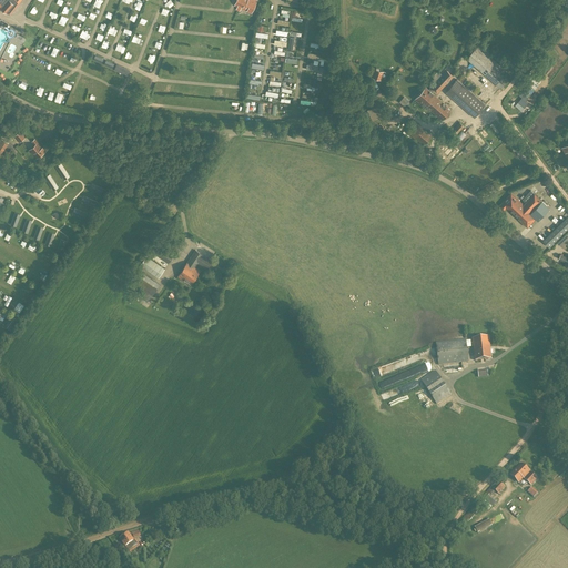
[(0,0),(0,4),(3,8),(1,9),(7,13),(7,12),(10,14),(19,2),(20,0),(0,0)]
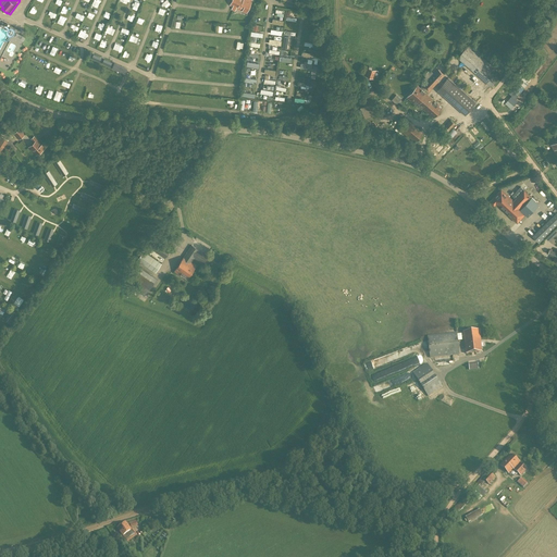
[(236,8),(247,12),(251,0),(232,0),(230,5),(233,7),(232,10),(235,11),(236,8)]
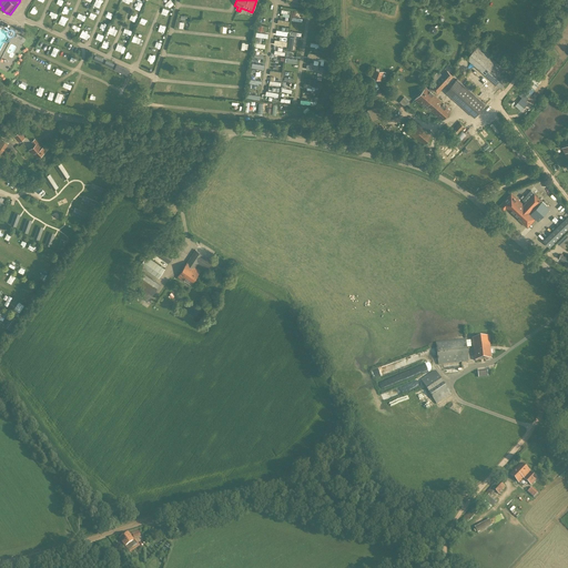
[(108,10),(104,19),(110,22),(113,13),(108,10)]
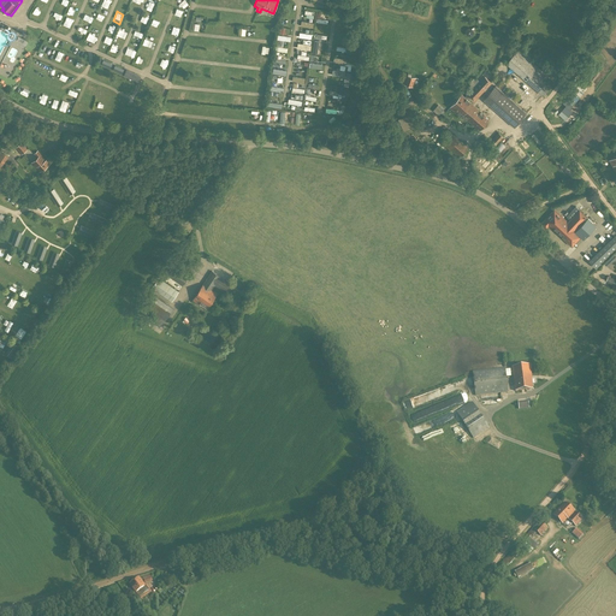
[(119,35),(128,40),(130,34),(123,29),(119,35)]
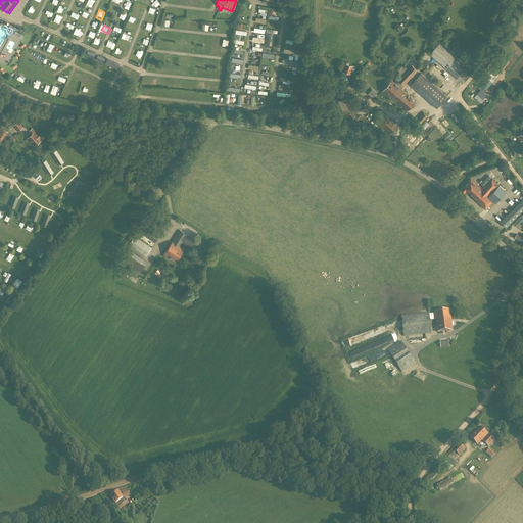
[(97,38),(103,41),(106,35),(100,32),(97,38)]
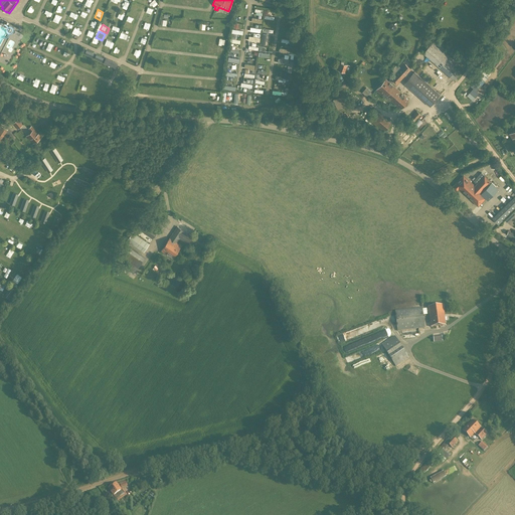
[(94,39),(92,45),(100,47),(102,41),(94,39)]
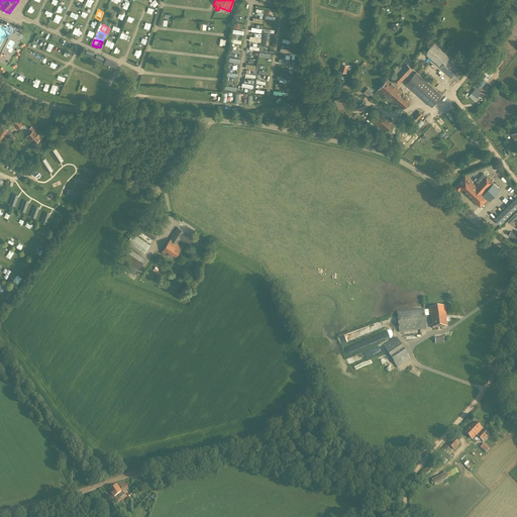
[(439,41),(443,45),(441,47),(435,41),(425,54),(455,80),(466,68),(467,67),(449,52),(450,50),(447,47),(445,50),(444,50),(446,47),(444,46),(446,44),(440,39),(439,41)]
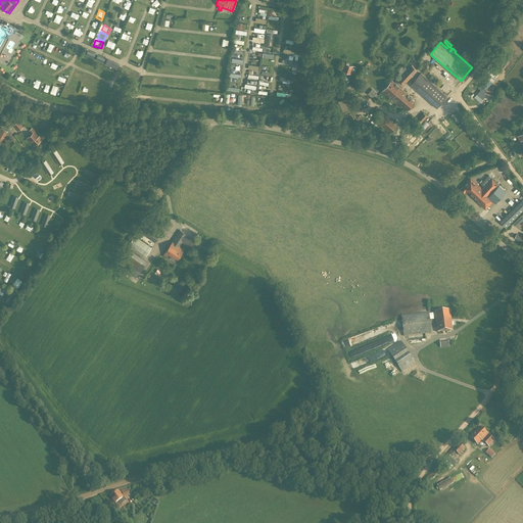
[(105,64),(117,69),(120,64),(107,58),(105,64)]
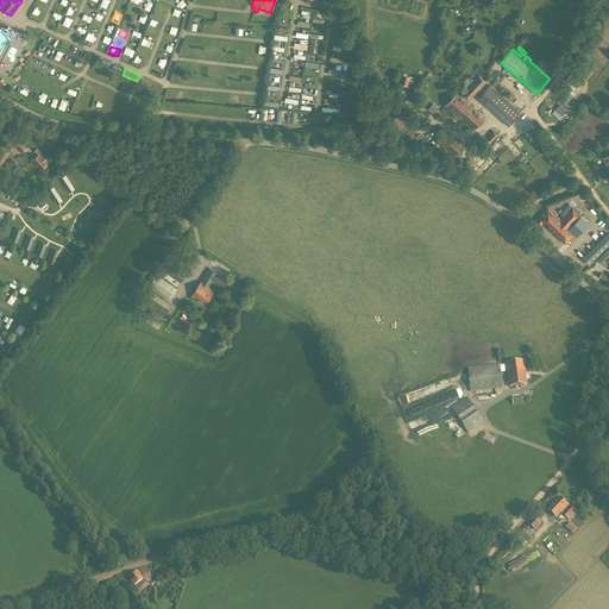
[(397,82),(408,86),(412,76),(403,74),(402,77),(400,76),(397,82)]
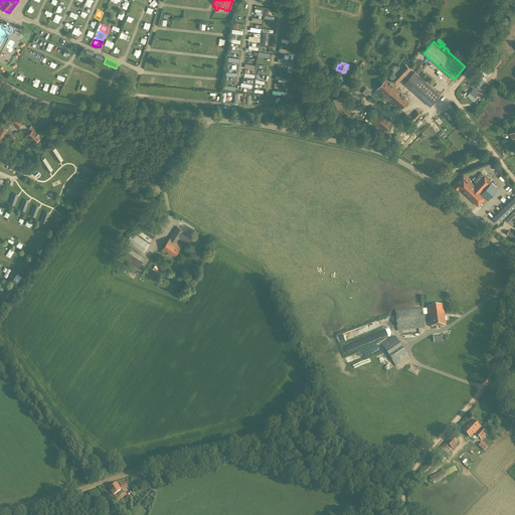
[(385,98),(386,96),(400,109),(408,100),(394,87),(395,87),(391,83),(393,81),(397,84),(410,69),(404,63),(400,67),(397,64),(396,65),(392,69),(393,72),(394,73),(388,80),(385,78),(376,90),(385,98)]
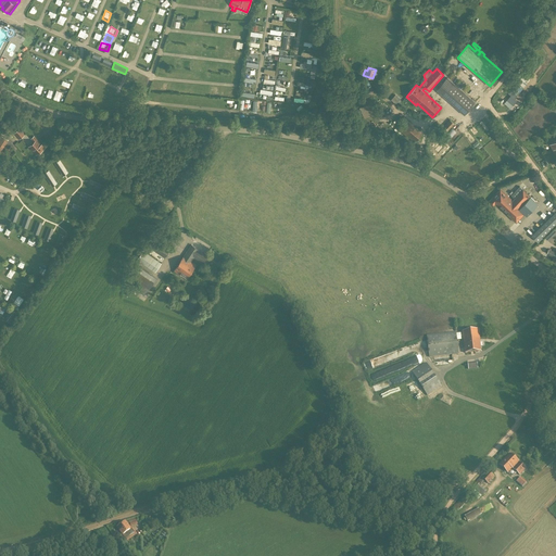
[(508,93),(510,96),(504,103),(510,109),(517,100),(515,99),(530,79),(523,74),(523,75),(520,73),(515,79),(518,81),(508,93)]
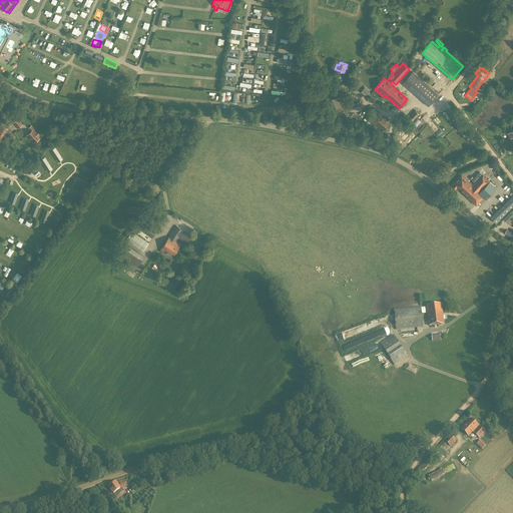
[(402,83),(428,106),(439,94),(413,71),(402,83)]
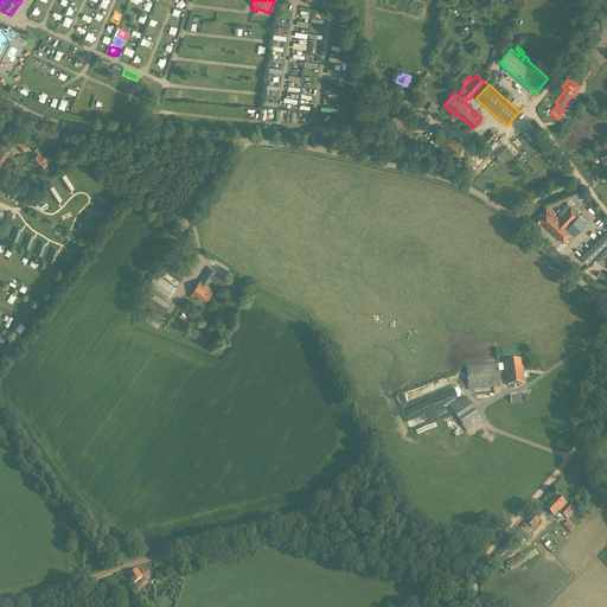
[(147,98),(149,91),(141,88),(139,96),(147,98)]
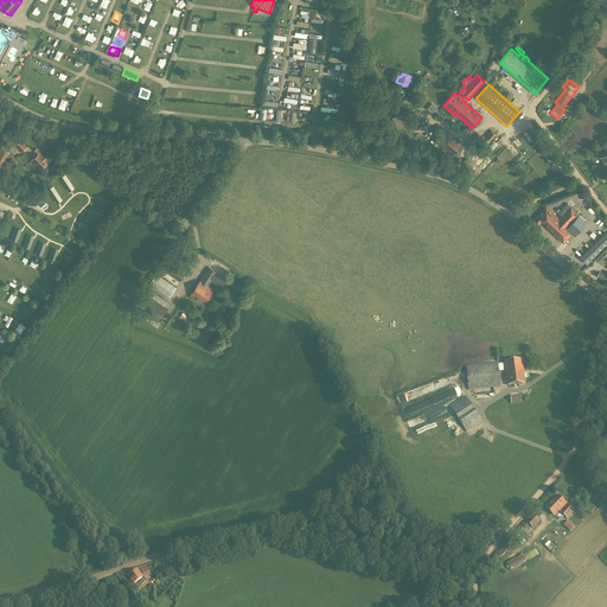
[(101,106),(106,107),(109,94),(101,90),(98,100),(102,101),(101,106)]
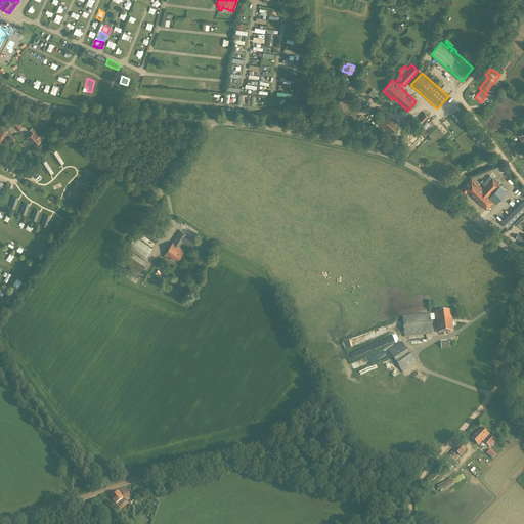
[(210,89),(210,87),(207,87),(207,81),(200,81),(199,89),(210,89)]
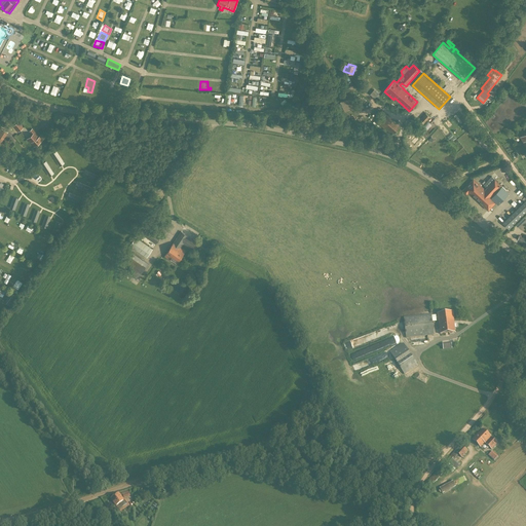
[(376,89),(372,94),(376,98),(380,94),(376,89)]
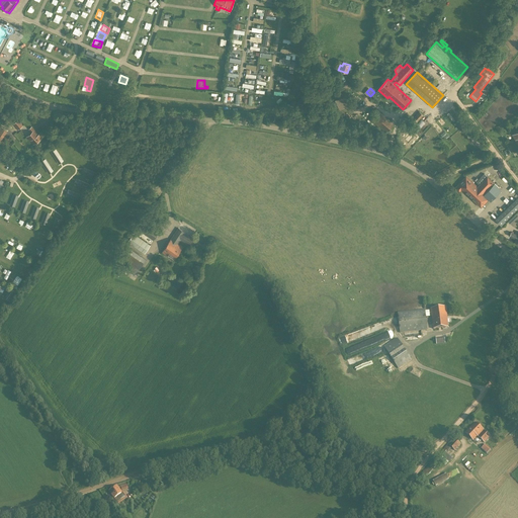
[(419,111),(411,121),(411,122),(409,126),(412,128),(423,115),(419,111)]
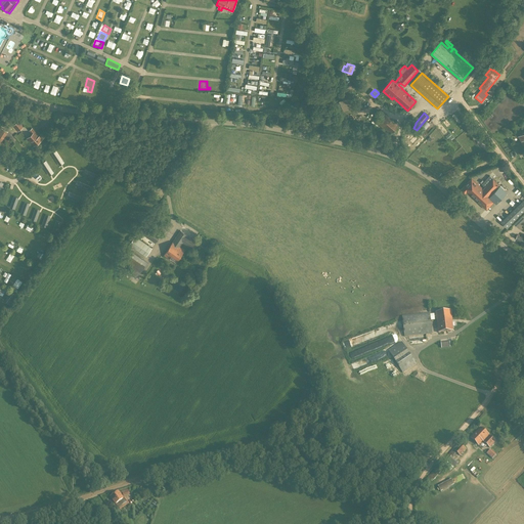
[(385,115),(384,115),(383,114),(376,121),(382,126),(390,133),(391,131),(392,132),(397,126),(385,115)]
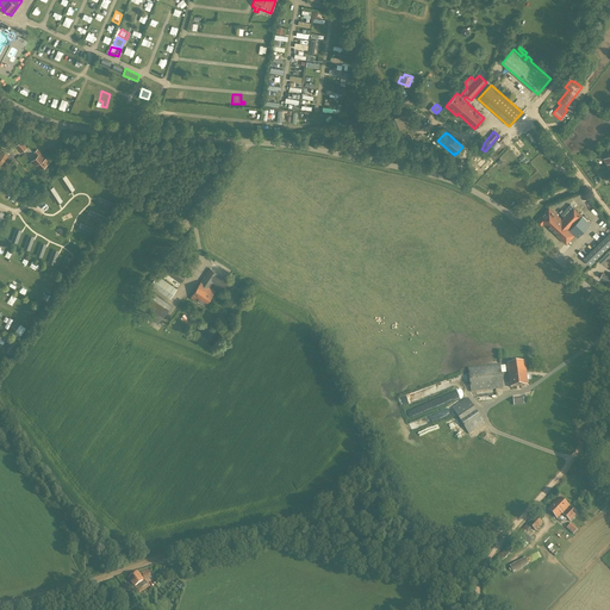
[(22,141),(16,147),(20,154),(27,148),(22,141)]
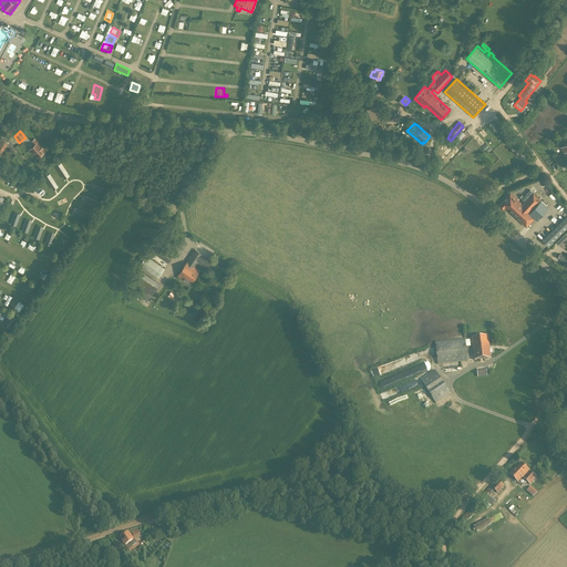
[(42,147),(34,138),(31,142),(34,145),(29,150),(32,154),(33,153),(37,157),(47,150),(43,146),(42,147)]
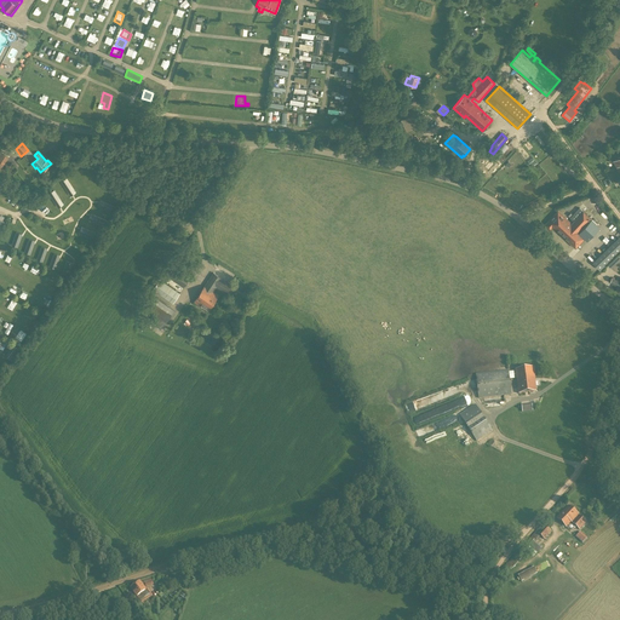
[(56,162),(62,168),(65,164),(61,158),(56,162)]
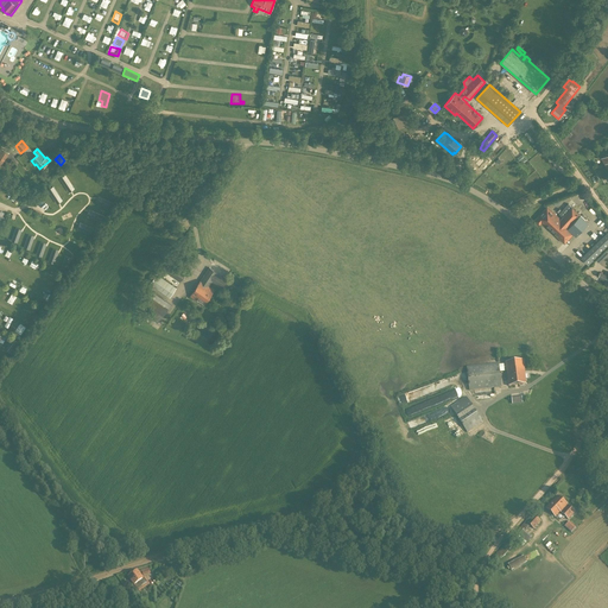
[(475,164),(480,169),(482,166),(481,165),(487,159),(483,156),(475,164)]
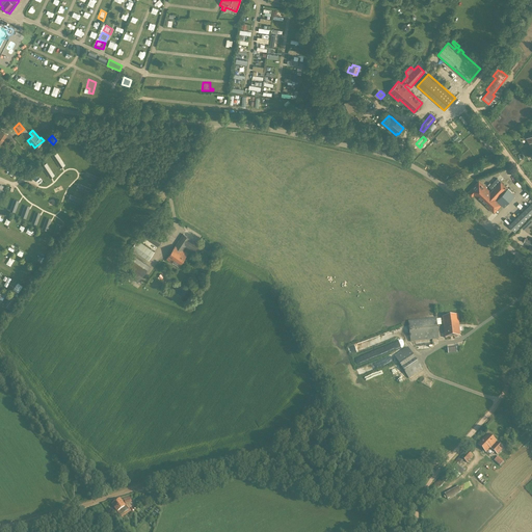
[(54,155),(61,168),(67,165),(59,152),(54,155)]
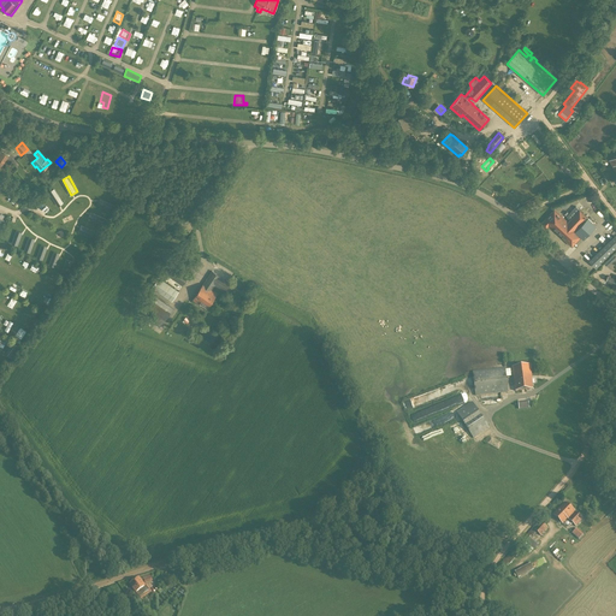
[(65,203),(59,193),(53,195),(58,207),(65,203)]
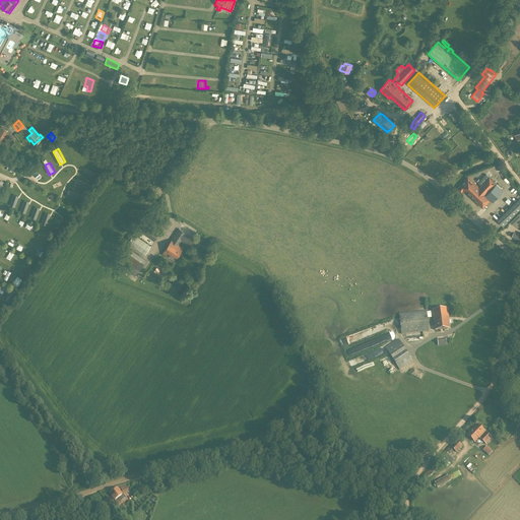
[(83,174),(98,178),(100,173),(85,168),(83,174)]
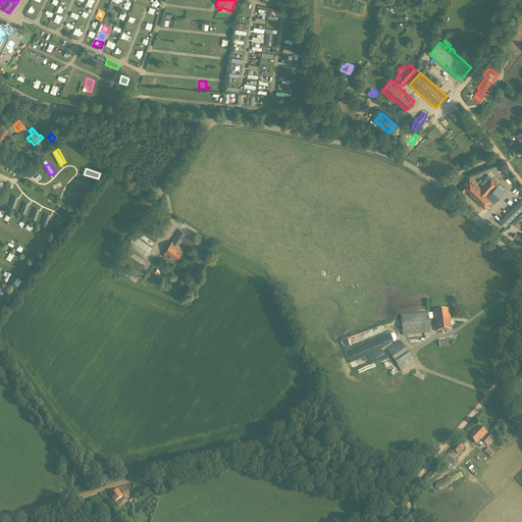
[(469,177),(459,190),(463,194),(466,191),(468,192),(484,208),(491,200),(494,202),(505,191),(490,178),(487,175),(480,183),(483,186),(481,189),(469,177)]
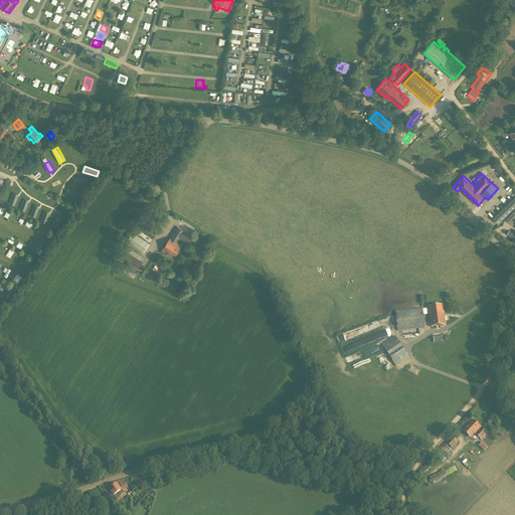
[(77,177),(75,182),(84,186),(87,181),(77,177)]
